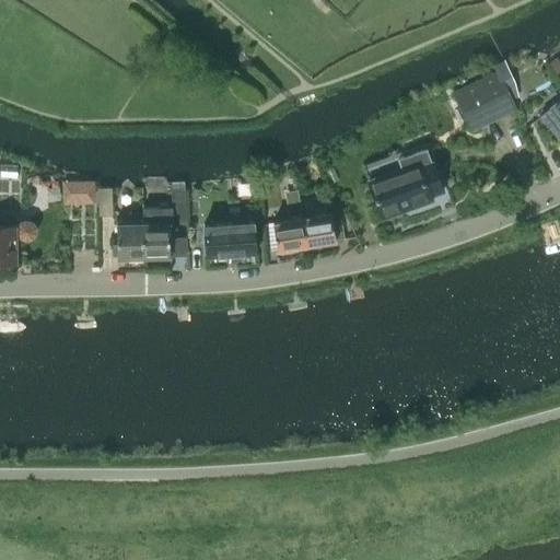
[(559,61),(556,57),(548,62),(556,74),(559,71),(559,61)]
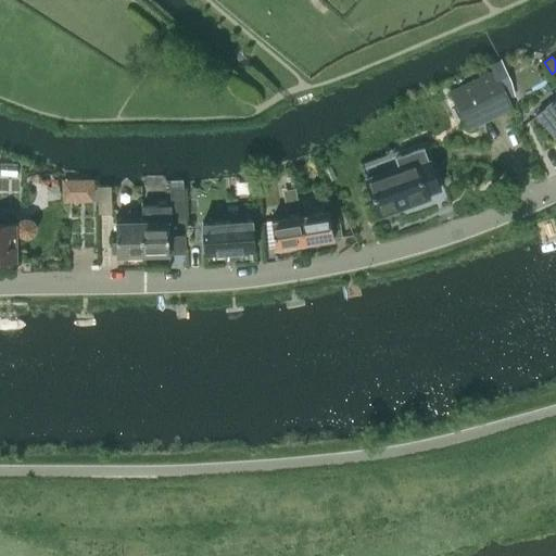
[(456,91),(474,127),(509,110),(496,80),(507,76),(501,63),(490,68),(492,74),(456,91)]
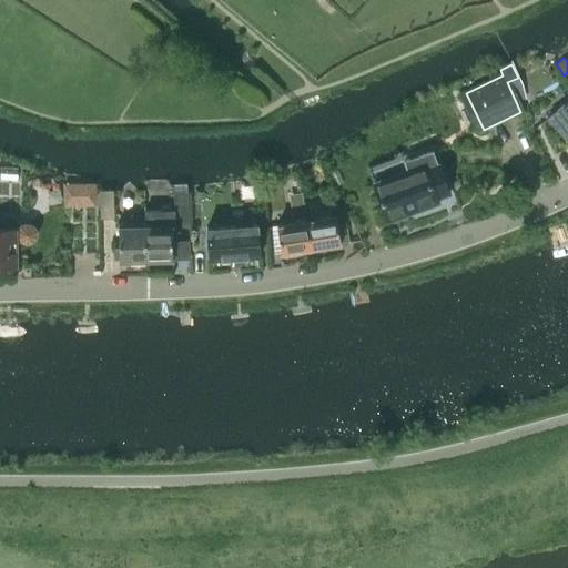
[(567,117),(561,109),(550,118),(567,139),(567,117)]
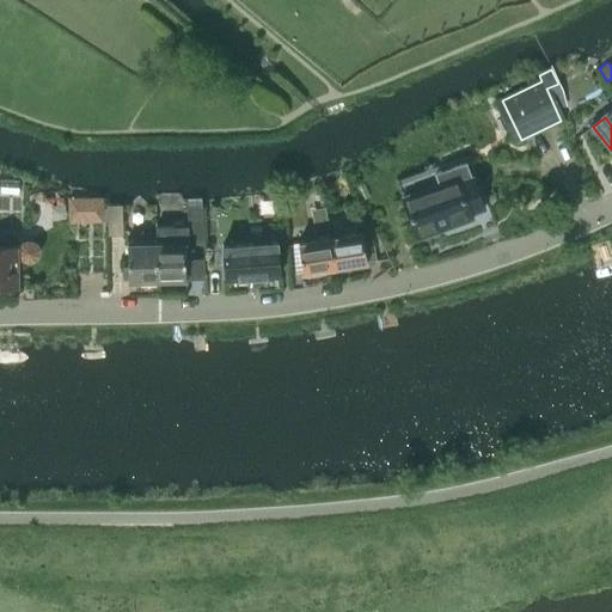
[(469,214),(482,209),(460,150),(429,160),(434,173),(397,187),(416,239),(471,219),(469,214)]
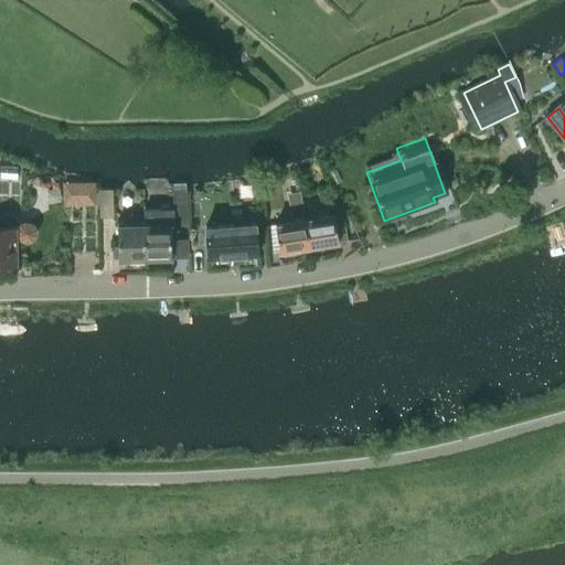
[(113,217),(112,190),(98,190),(99,219),(113,217)]
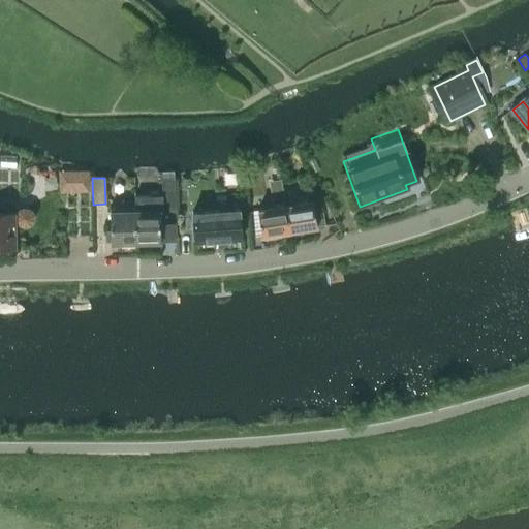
[(162,243),(162,242),(166,242),(165,234),(161,235),(161,216),(177,215),(176,179),(163,179),(163,195),(135,195),(138,244),(162,243)]
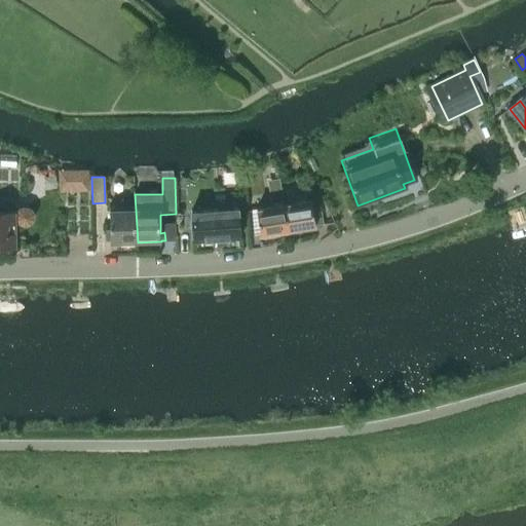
[(176,190),(190,190),(190,178),(175,178),(176,190)]
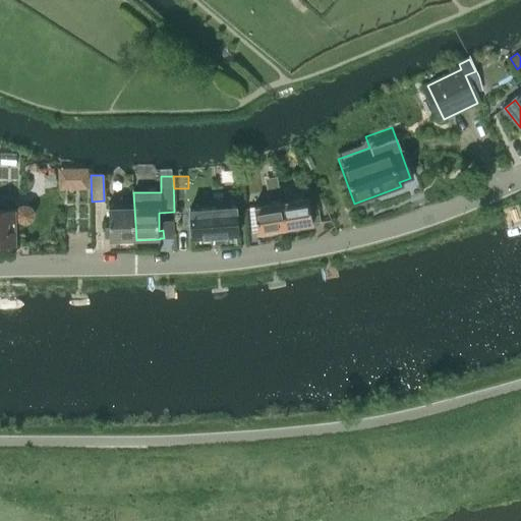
[(228,177),(229,194),(242,194),(242,177),(228,177)]
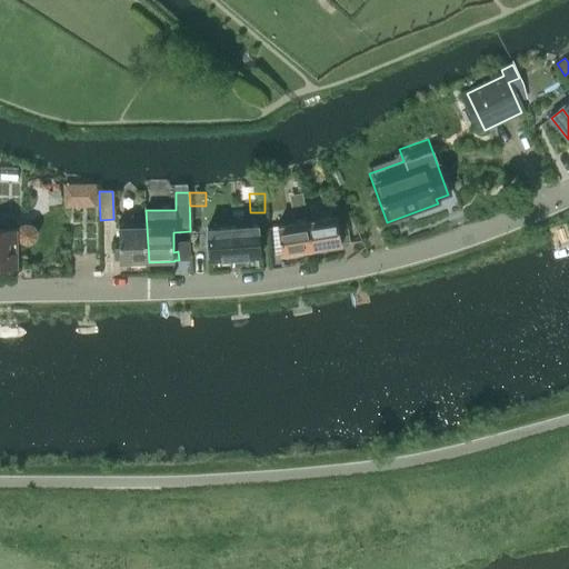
[(303,202),(312,250),(341,246),(337,218),(309,222),(306,201),(303,202)]
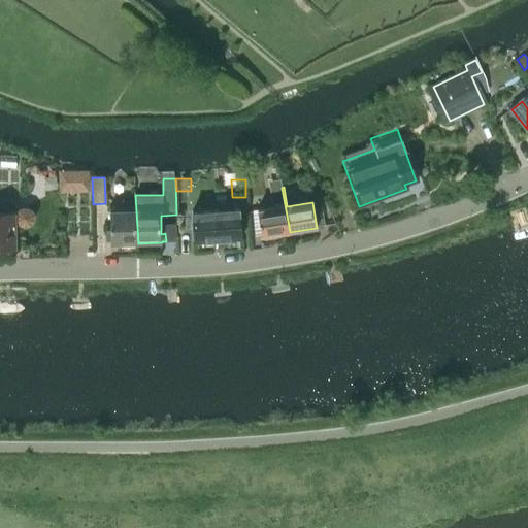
[(290,232),(282,188),(270,190),(273,208),(259,211),(263,236),(290,232)]
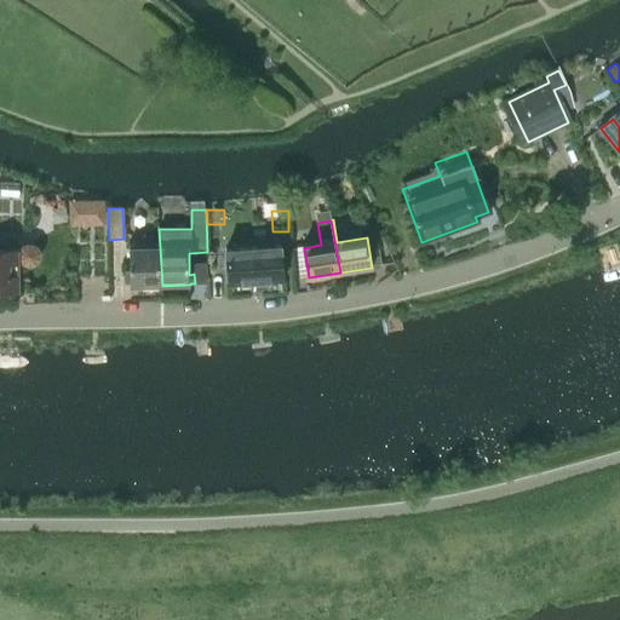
[(162,286),(159,229),(158,229),(158,241),(130,242),(131,287),(162,286)]
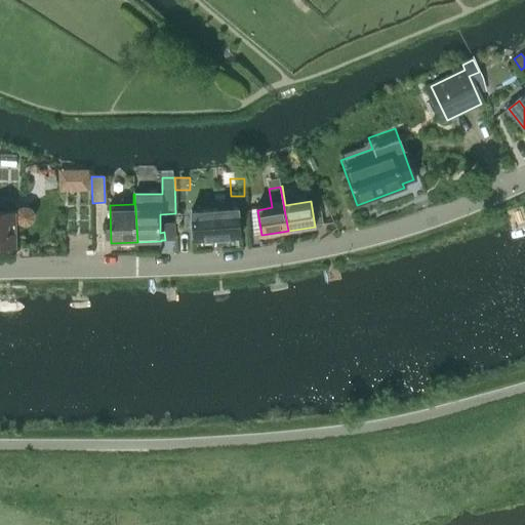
[(0,247),(16,247),(16,220),(18,224),(25,226),(31,224),(34,218),(34,211),(31,207),(24,204),(18,206),(14,211),(14,212),(0,212),(0,247)]
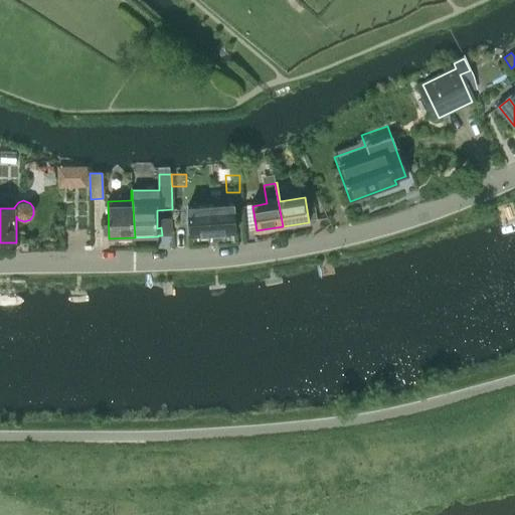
[(211,206),(213,234),(236,233),(234,204),(211,206)]
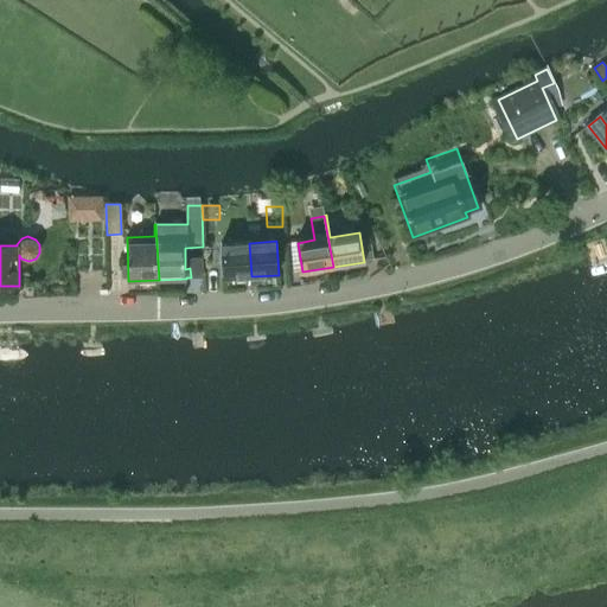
[(251,276),(249,243),(222,246),(224,279),(251,276)]
